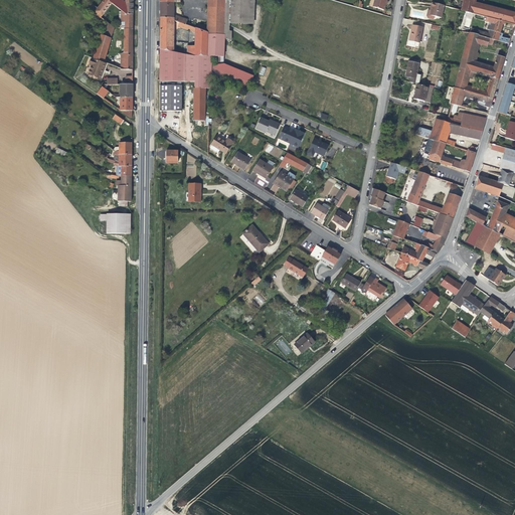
[(101,18),(112,3),(107,0),(104,0),(95,13),(101,18)]
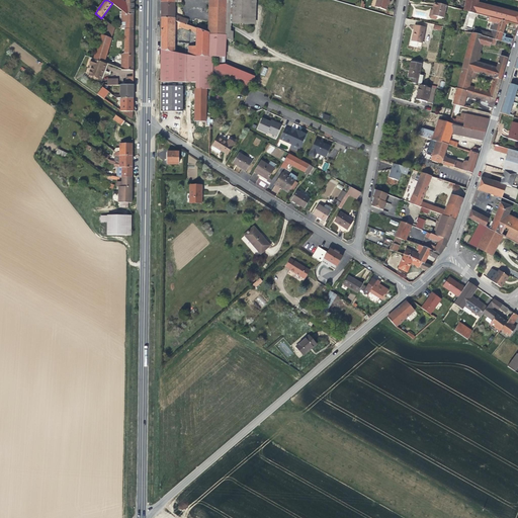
[(120,0),(107,0),(112,3),(121,10),(126,14),(130,14),(134,14),(134,3),(133,0),(124,0),(122,0),(120,0)]
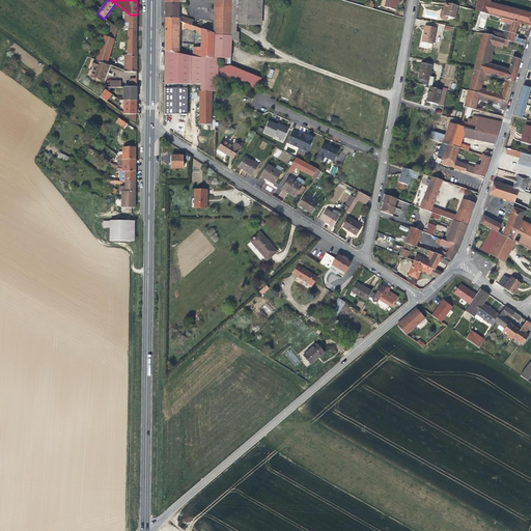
[(261,25),(261,0),(215,0),(214,29),(214,34),(214,36),(231,37),(231,40),(239,43),(239,33),(236,31),(238,25),(261,25)]
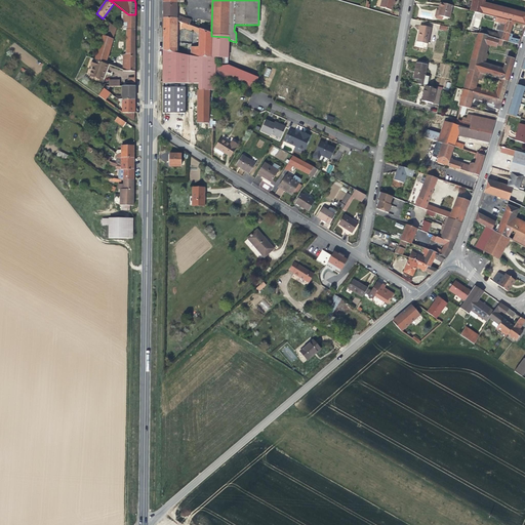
[(394,1),(394,0),(381,0),(379,8),(391,11),(394,1)]
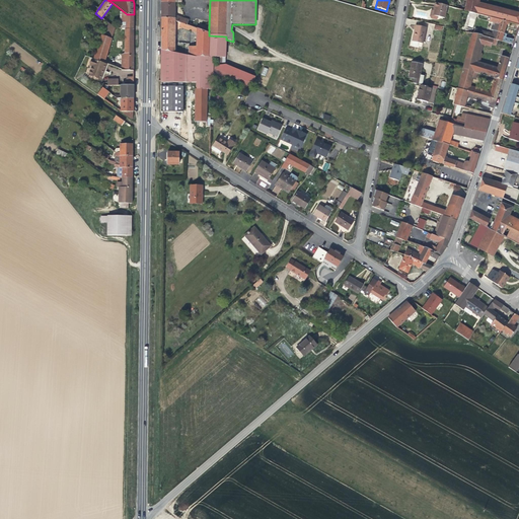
[(479,3),(479,0),(466,0),(465,11),(476,14),(479,3)]
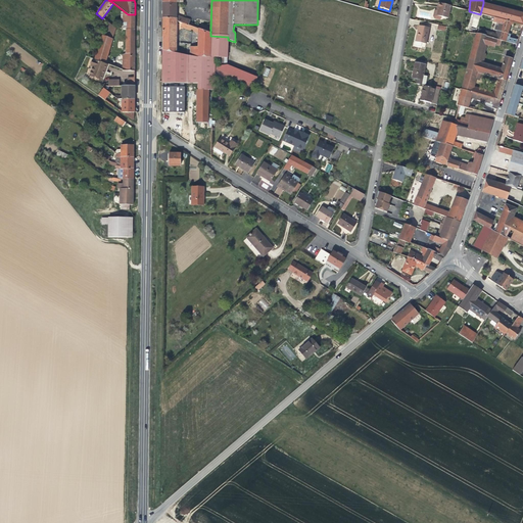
[(176,16),(176,3),(176,2),(162,2),(162,9),(162,18),(176,18),(176,21),(182,24),(185,25),(188,26),(190,20),(178,16),(176,16)]
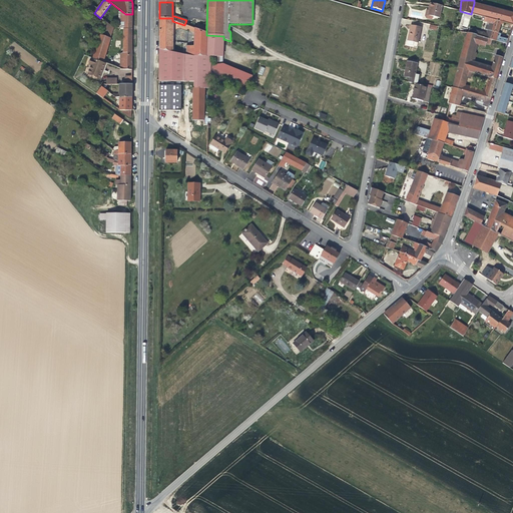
[(440,19),(442,6),(430,3),(429,7),(430,8),(429,11),(428,16),(434,17),(440,19)]
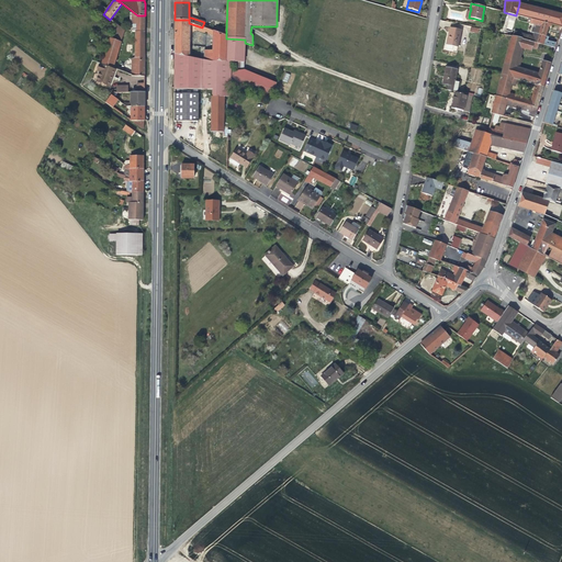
[(525,18),(527,6),(519,3),(516,15),(525,18)]
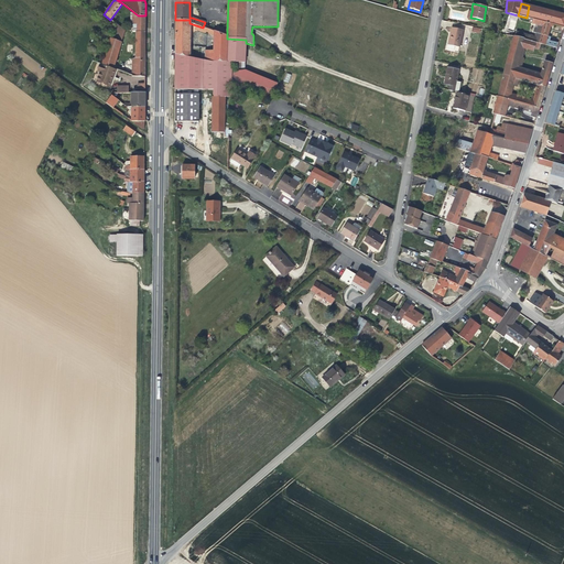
[(563,28),(563,14),(529,6),(527,18),(530,19),(553,24),(563,28)]
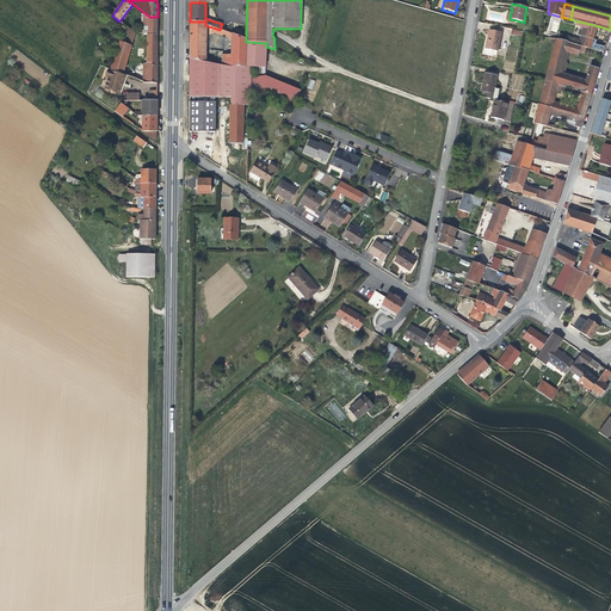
[(158,30),(158,17),(153,17),(149,17),(143,12),(143,14),(143,28),(144,29),(148,30),(158,30)]
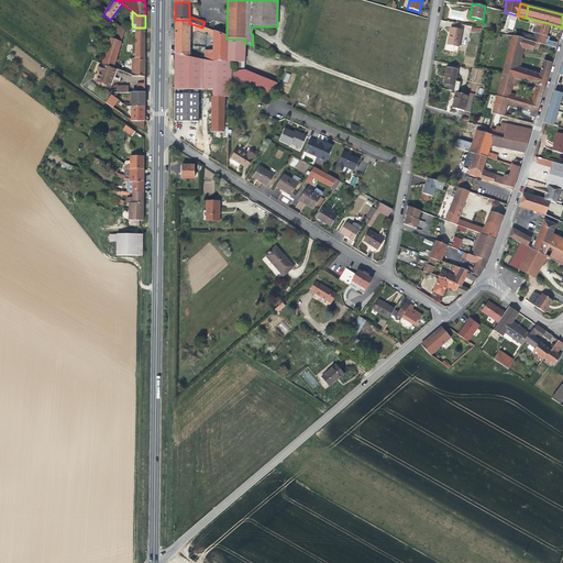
[(145,30),(145,28),(136,28),(133,26),(132,25),(132,13),(130,13),(130,31),(133,32),(135,32),(145,32),(145,30)]
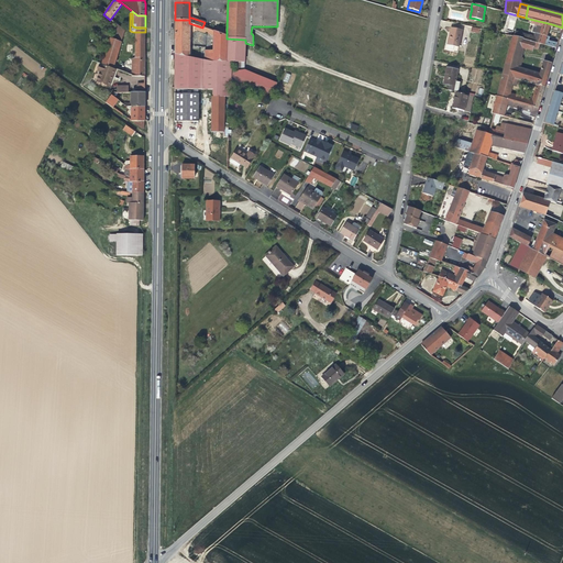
[(549,30),(550,26),(552,28),(552,24),(529,19),(528,23),(531,24),(534,25),(537,25),(536,28),(534,28),(533,33),(536,33),(534,37),(522,34),(520,39),(525,40),(530,41),(536,43),(540,44),(556,48),(559,44),(549,41),(550,37),(547,36),(549,30)]
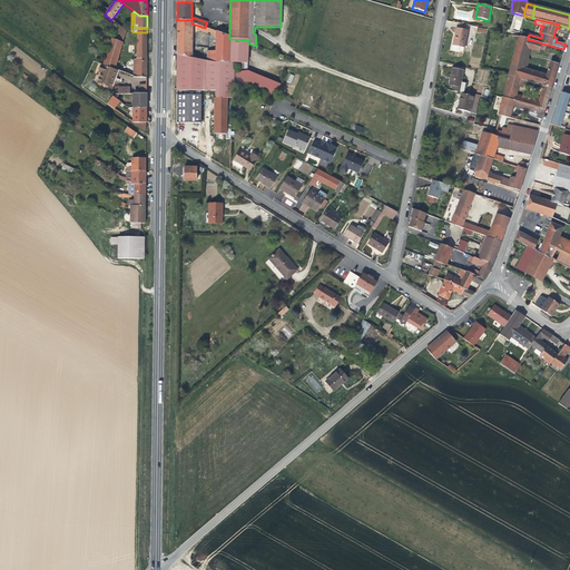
[(192,41),(192,23),(192,20),(177,20),(177,29),(177,41),(178,41),(190,41),(192,41)]
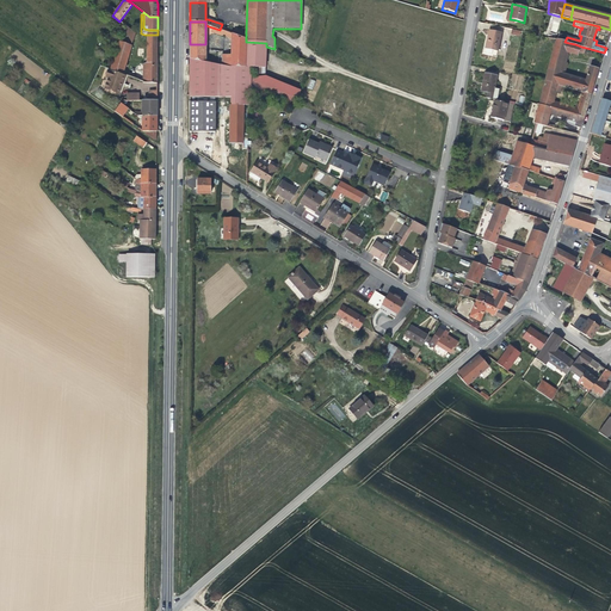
[(556,36),(560,24),(553,22),(549,34),(556,36)]
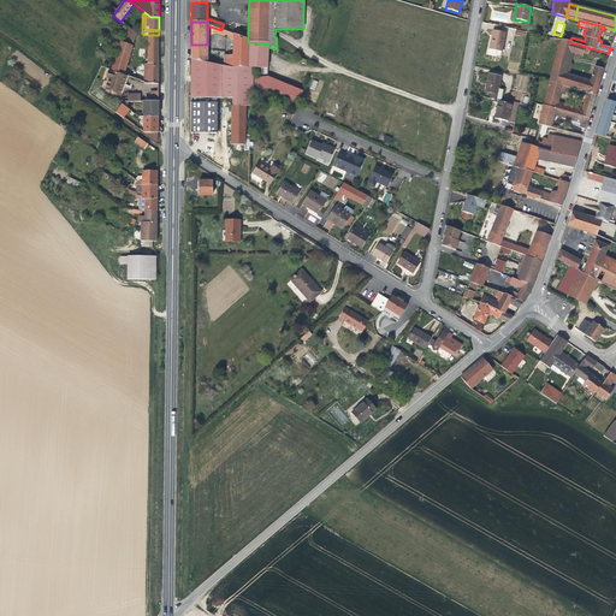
[(238,29),(224,24),(221,30),(229,33),(229,30),(232,31),(231,34),(236,36),(236,35),(238,30),(238,29)]
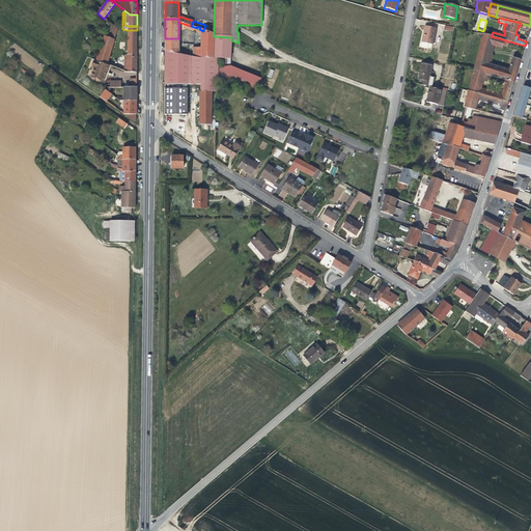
[(114,39),(118,27),(113,26),(109,22),(104,36),(114,39)]
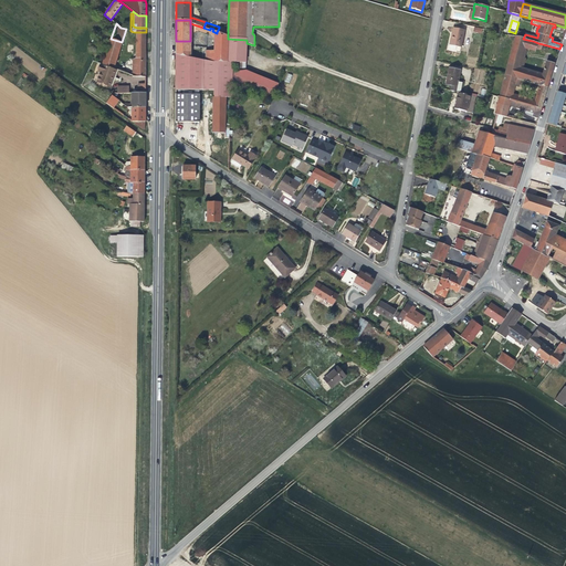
[(228,62),(228,39),(228,37),(217,33),(212,31),(210,30),(203,28),(200,27),(199,31),(213,37),(216,37),(215,51),(206,51),(206,61),(215,63),(215,62),(228,62)]
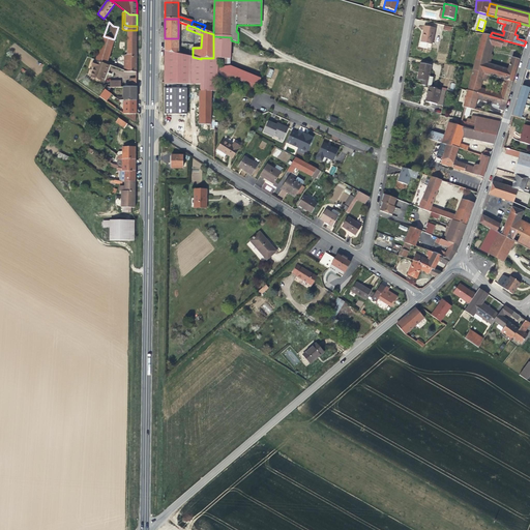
[(213,34),(213,29),(205,26),(203,30),(203,31),(213,34)]
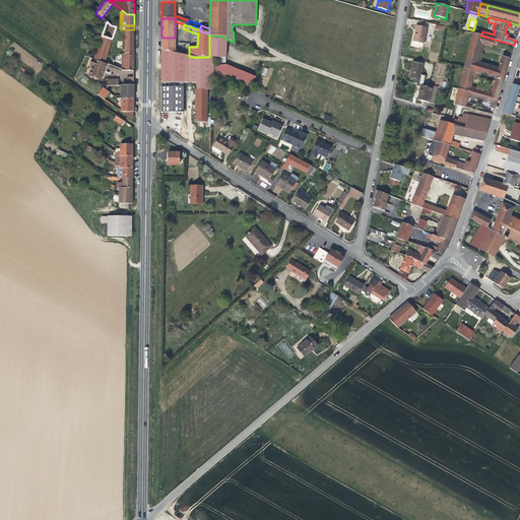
[(424,44),(428,28),(417,26),(415,33),(414,31),(412,42),(412,46),(418,47),(419,43),(424,44)]
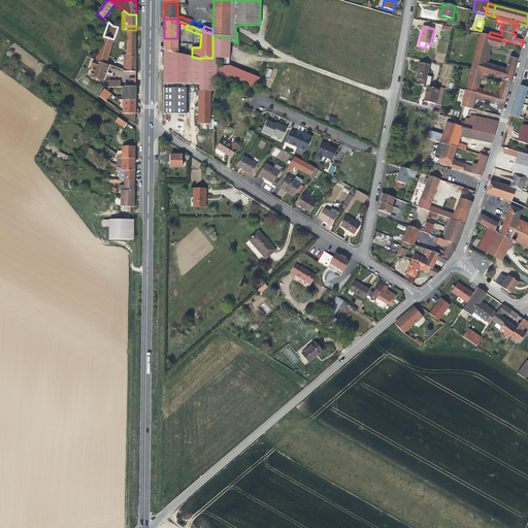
[(136,42),(136,30),(127,30),(127,42),(136,42)]
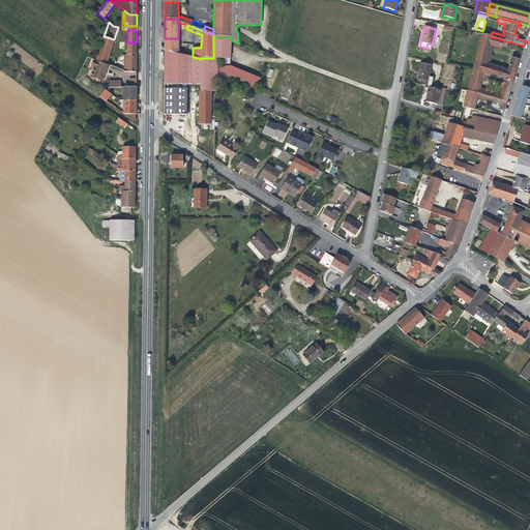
[(504,69),(490,64),(486,63),(488,58),(491,59),(492,55),(489,54),(491,45),(494,37),(490,36),(483,34),(482,34),(477,55),(473,69),(484,74),(488,75),(505,80),(512,83),(518,67),(520,60),(512,58),(509,64),(508,67),(507,67),(506,69),(504,68),(504,69)]
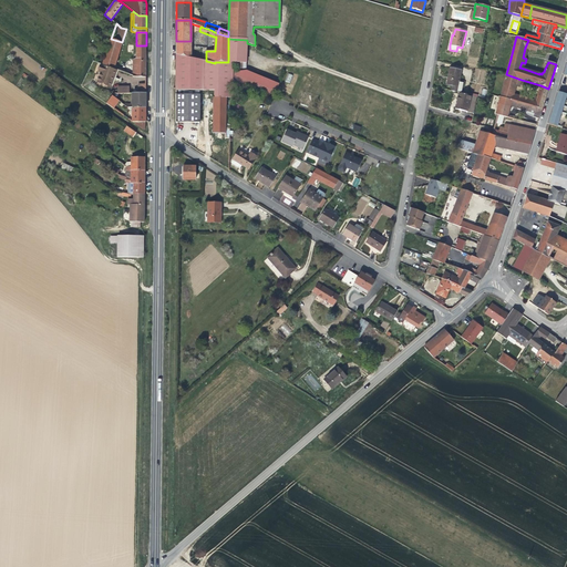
[(116,61),(122,42),(111,39),(103,64),(114,69),(116,61)]
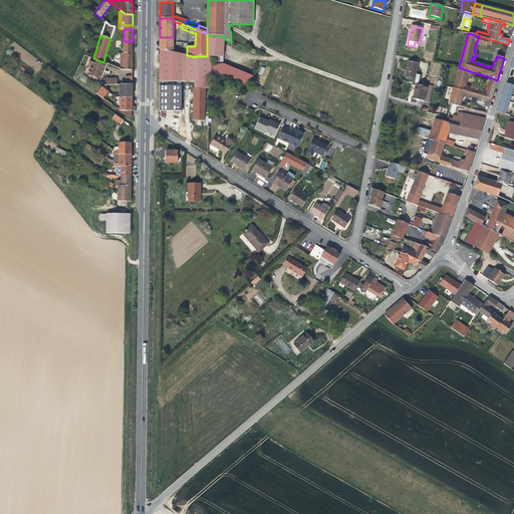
[(223,57),(224,39),(224,36),(207,35),(207,56),(211,57),(213,57),(213,64),(212,73),(248,88),(252,76),(223,64),(223,57)]
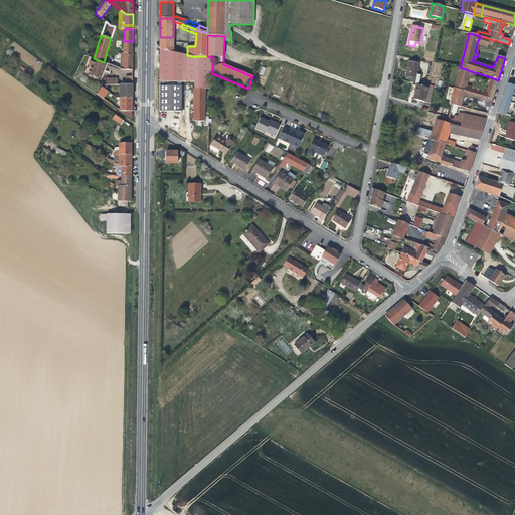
[(173,51),(173,41),(172,41),(172,42),(161,41),(160,41),(160,45),(160,49),(172,52),(173,51)]
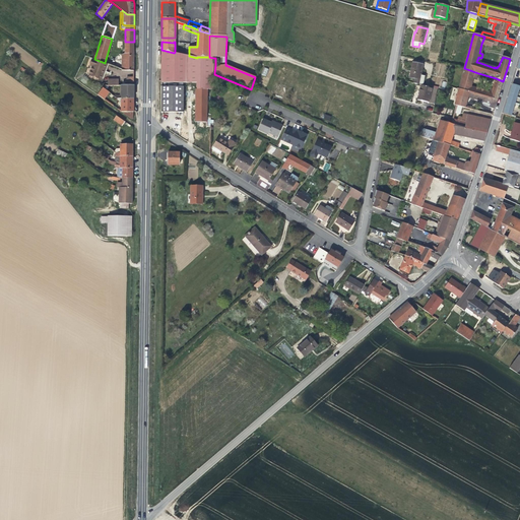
[(208,72),(209,57),(197,57),(197,58),(189,56),(174,53),(161,50),(161,82),(196,83),(196,89),(208,90),(213,90),(213,74),(208,72)]
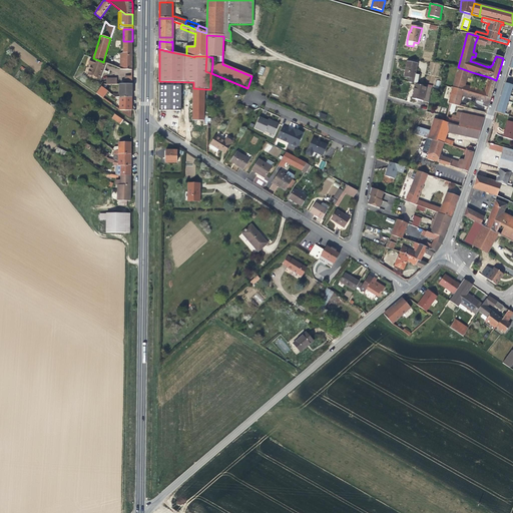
[(132,70),(132,53),(123,53),(120,54),(120,59),(119,66),(117,66),(117,68),(120,68),(120,69),(132,70)]
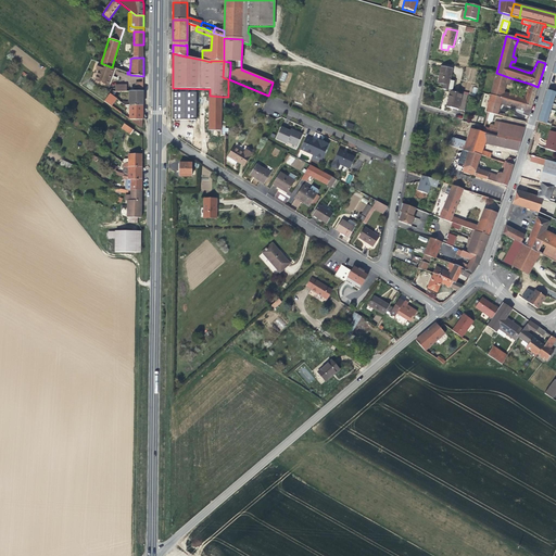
[(130,64),(114,60),(112,67),(114,68),(116,68),(127,74),(127,72),(129,72),(130,64)]
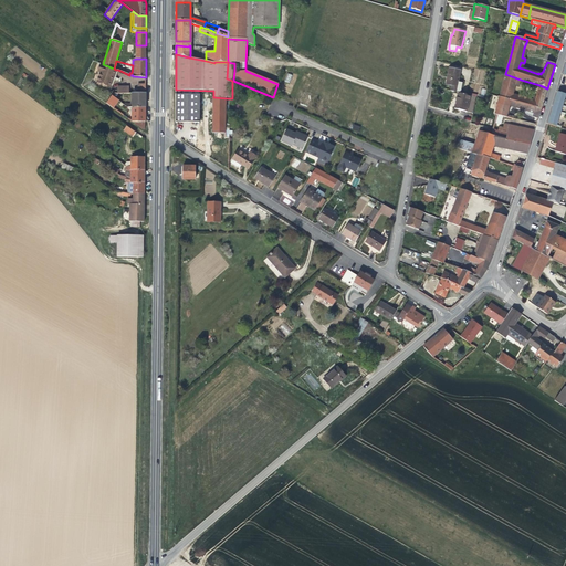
[(109,86),(116,70),(114,69),(103,64),(102,66),(101,65),(98,72),(101,73),(97,83),(105,85),(109,86)]
